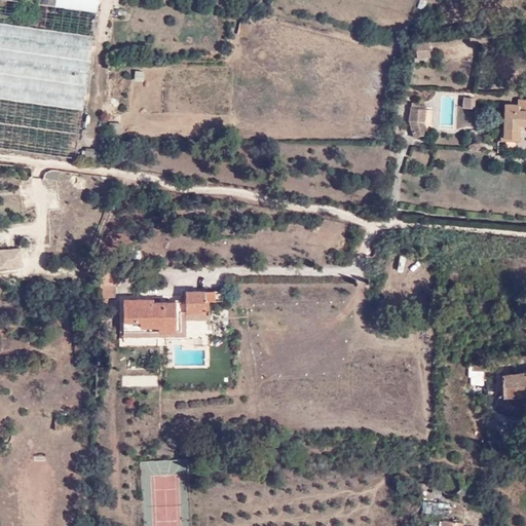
[(97,0),(0,0),(0,147),(74,157),(97,0)]
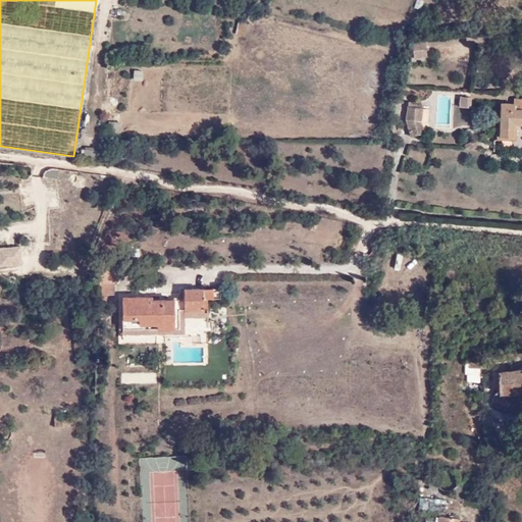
[(425,40),(412,41),(413,57),(426,57),(425,40)]
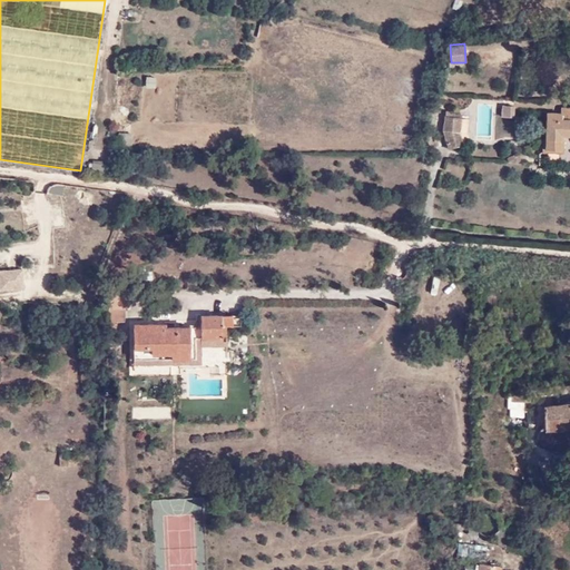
[(145,77),(145,88),(154,88),(154,77),(145,77)]
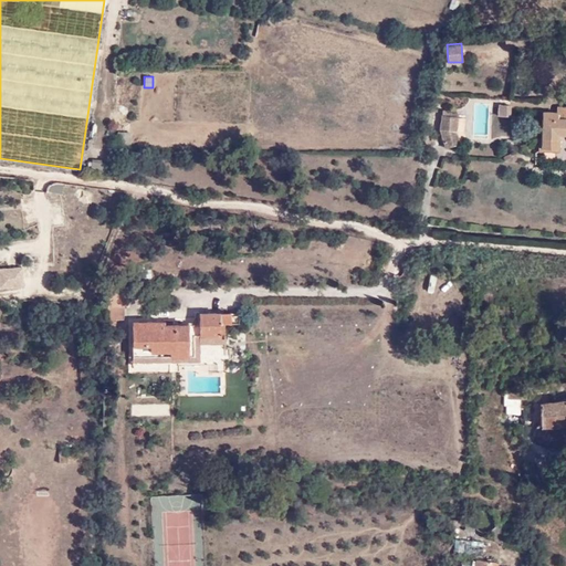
[(511,115),(511,105),(498,104),(498,115),(511,115)]
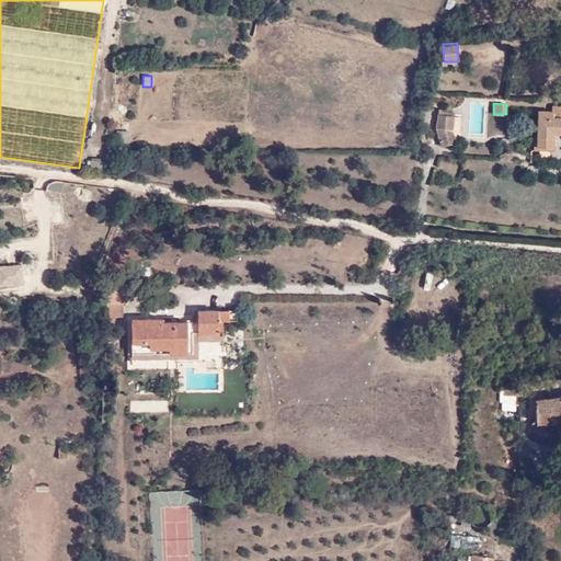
[(560,105),(552,105),(552,109),(546,109),(547,146),(552,147),(553,133),(560,133),(560,105)]
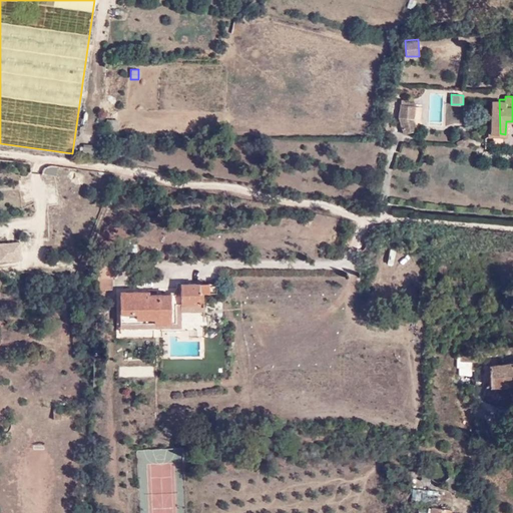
[(491,133),(500,133),(499,99),(492,99),(491,133)]
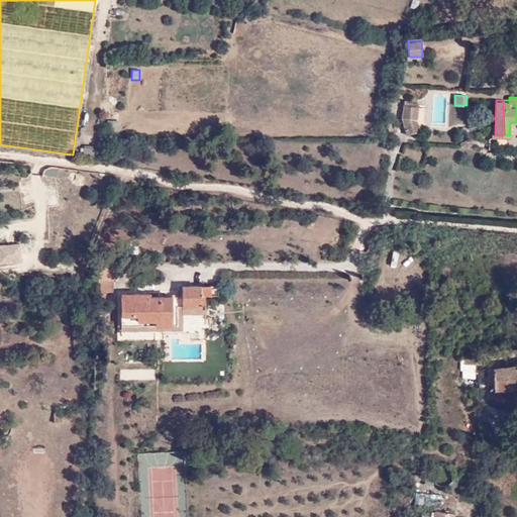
[(421,130),(417,119),(419,106),(418,106),(403,104),(402,104),(401,117),(406,135),(421,130)]
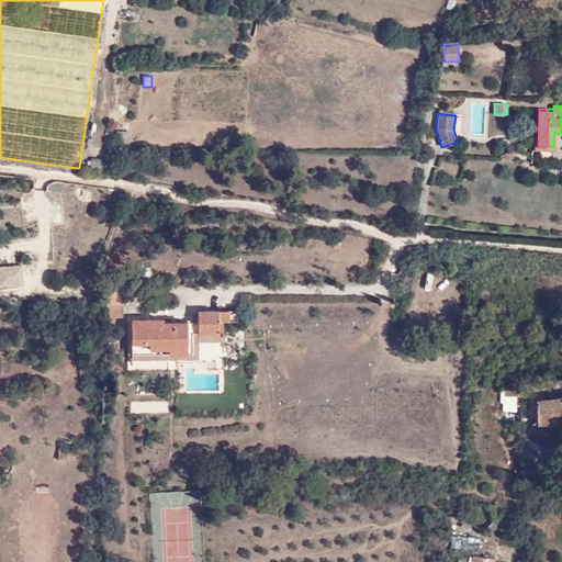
[(490,116),(490,135),(504,135),(504,116),(490,116)]
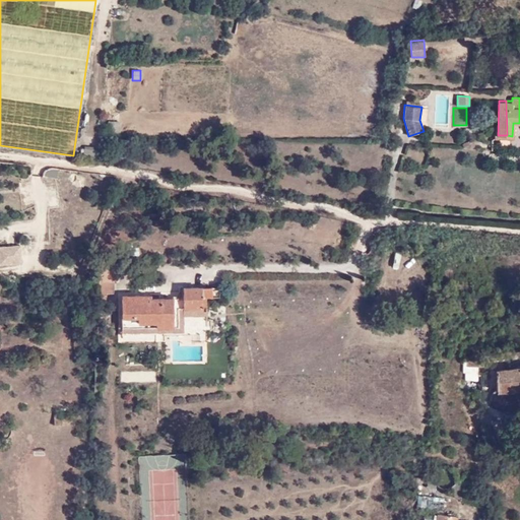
[(121,133),(120,121),(109,122),(109,134),(121,133)]
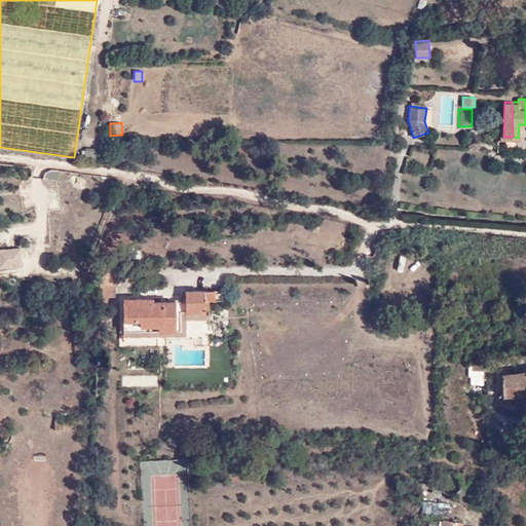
[(482,146),(480,140),(474,143),(477,149),(482,146)]
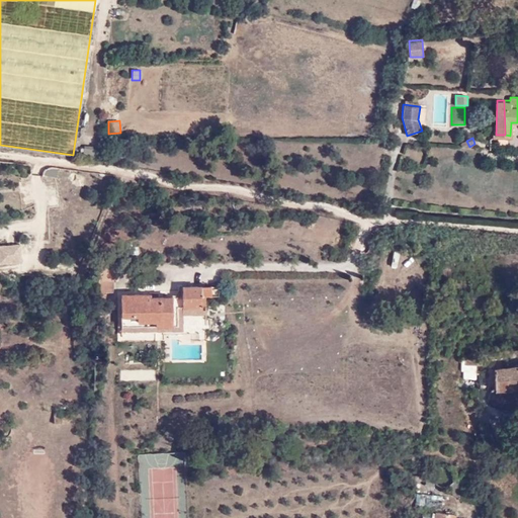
[(201,307),(201,295),(211,295),(211,285),(182,286),(182,296),(151,296),(151,293),(121,293),(121,326),(177,326),(177,307),(182,307),(182,308),(201,307)]
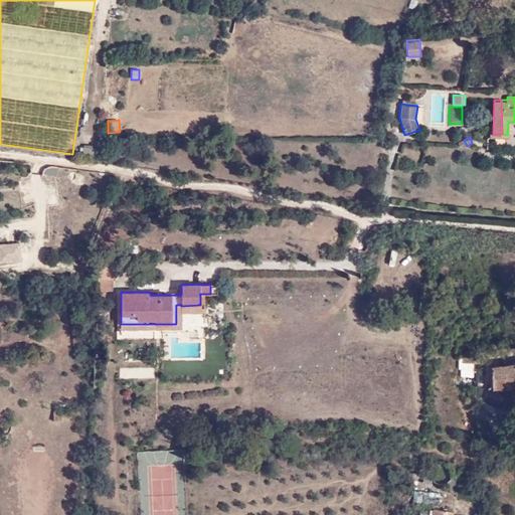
[(209,302),(209,326),(222,326),(222,302),(209,302)]
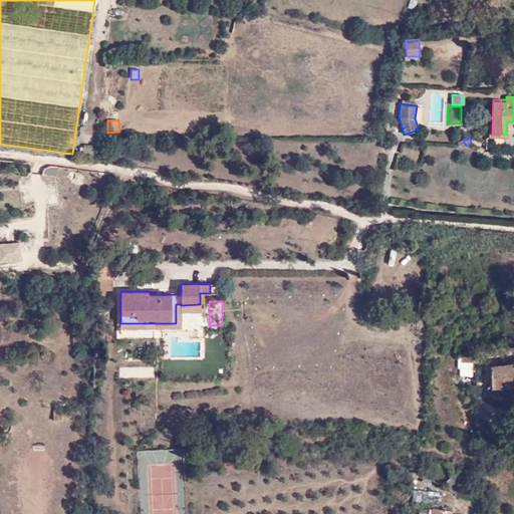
[(181,328),(181,304),(176,304),(176,323),(120,323),(120,328),(181,328)]
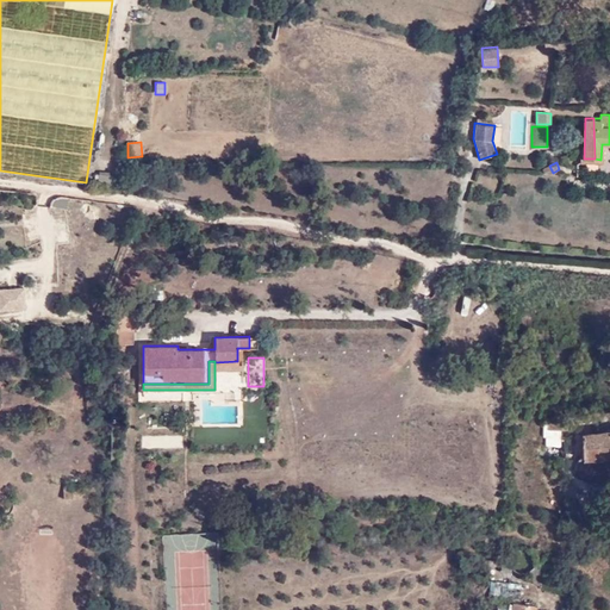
[(547,430),(572,431),(572,423),(548,422),(547,430)]
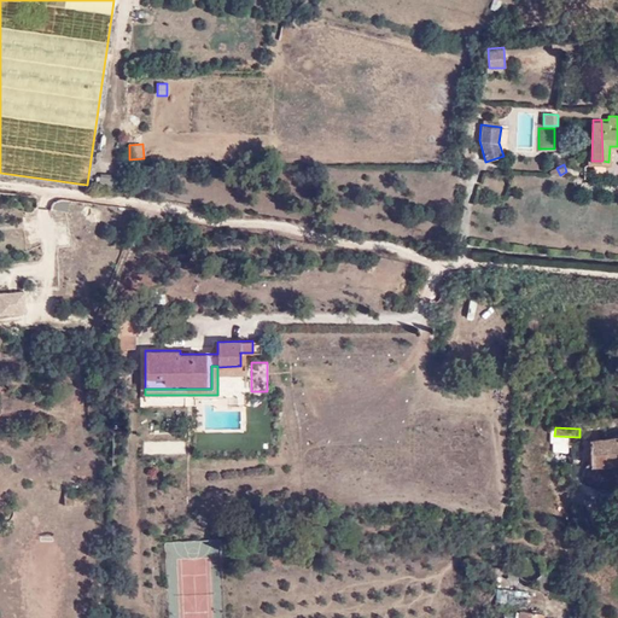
[(592,465),(617,461),(617,437),(589,441),(592,465)]
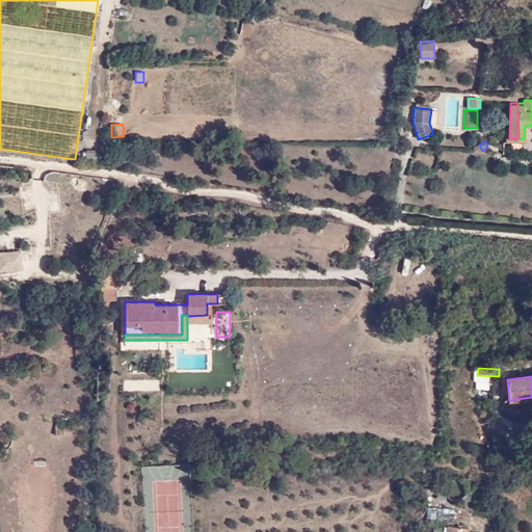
[(531,416),(531,397),(509,400),(511,419),(531,416)]
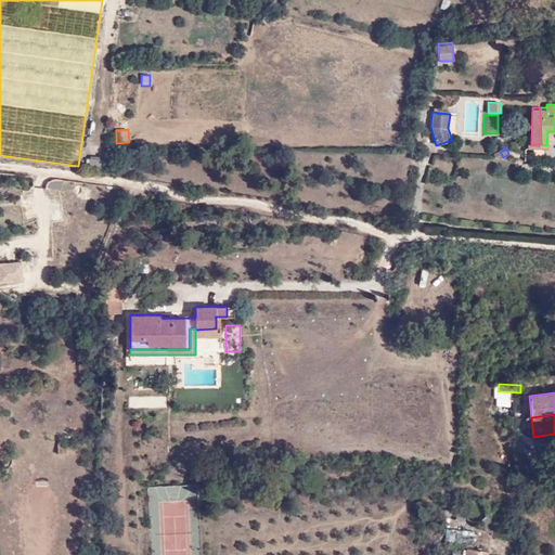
[(75,449),(75,439),(57,440),(57,453),(66,453),(66,450),(75,449)]
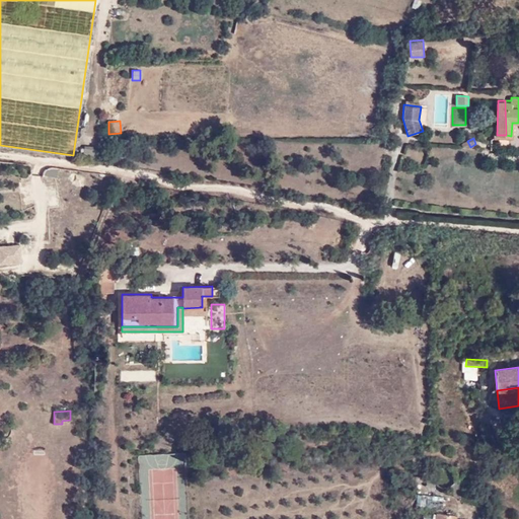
[(469,493),(470,486),(464,485),(466,478),(460,477),(458,490),(469,493)]
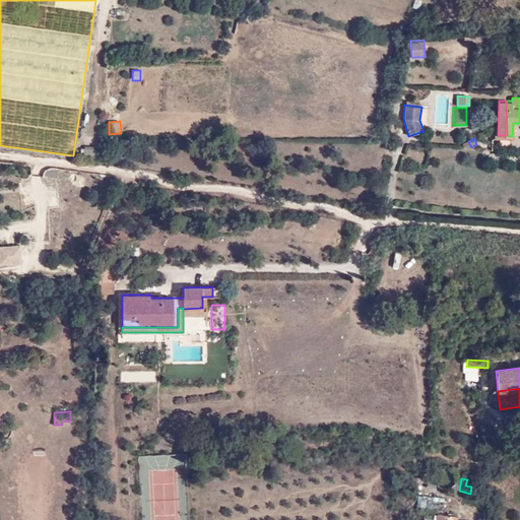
[(424,497),(423,503),(446,506),(447,499),(424,497)]
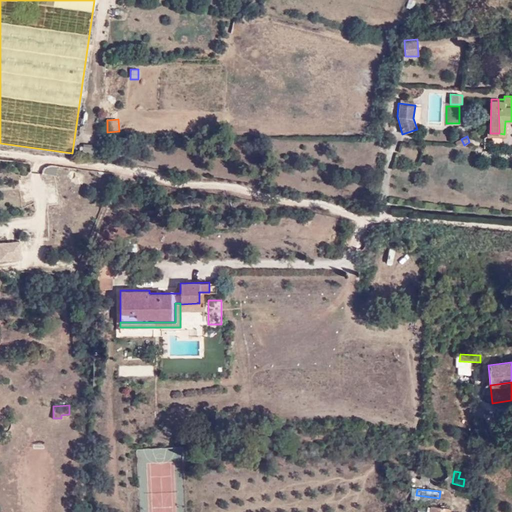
[(439,498),(416,495),(416,500),(438,503),(439,498)]
